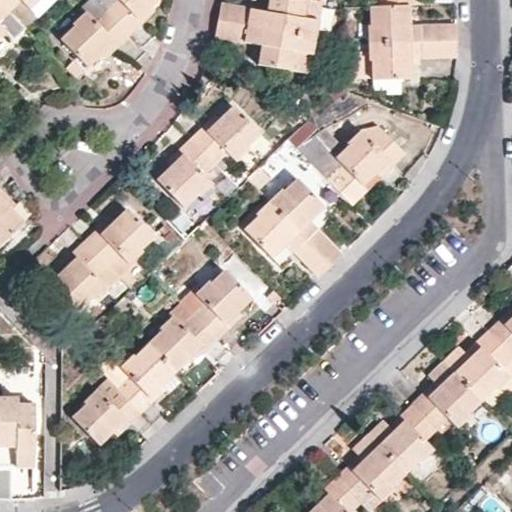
[(0,0),(0,34),(6,28),(16,38),(29,26),(10,7),(3,0),(0,0)]
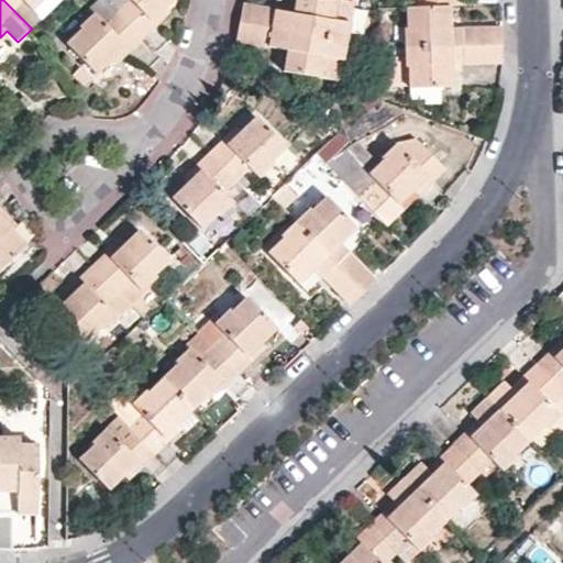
[(127,0),(117,10),(144,37),(157,25),(152,20),(165,7),(172,0),(127,0)]
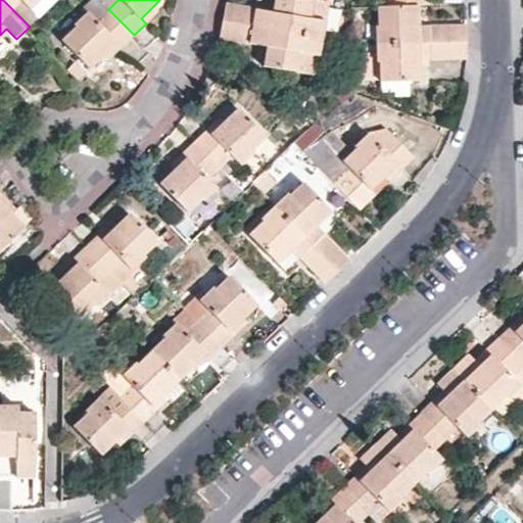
[(313,18),(315,0),(276,0),(275,10),(234,3),(231,20),(312,37),(316,18),(313,18)]
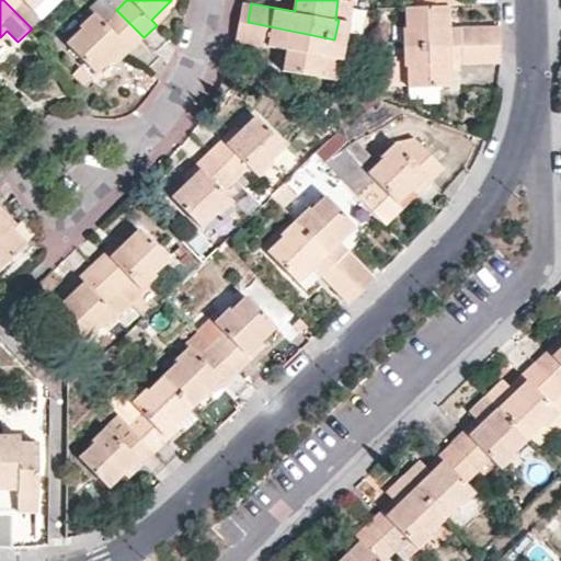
[(241,21),(248,22),(251,3),(245,2),(244,3),(241,21)]
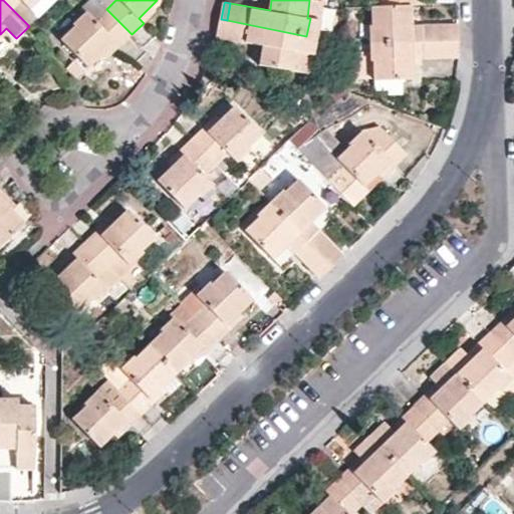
[(369,26),(370,42),(413,41),(412,25),(411,5),(381,6),(371,6),(372,27),(369,26)]
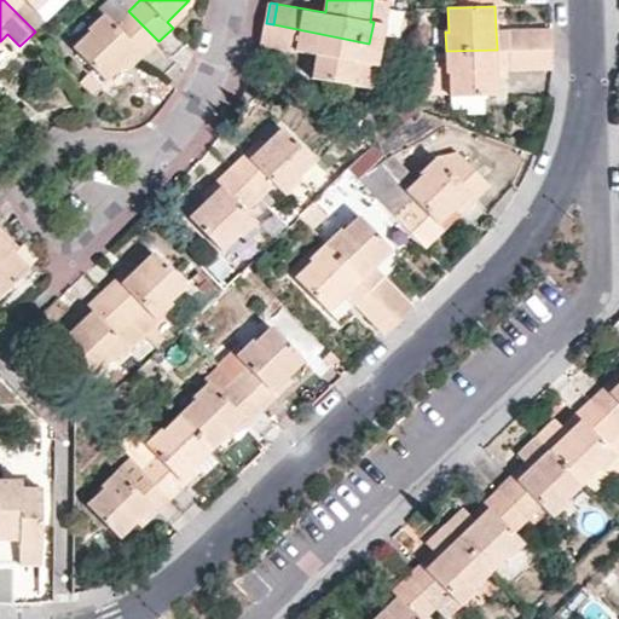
[(187,13),(181,7),(167,22),(173,28),(187,13)]
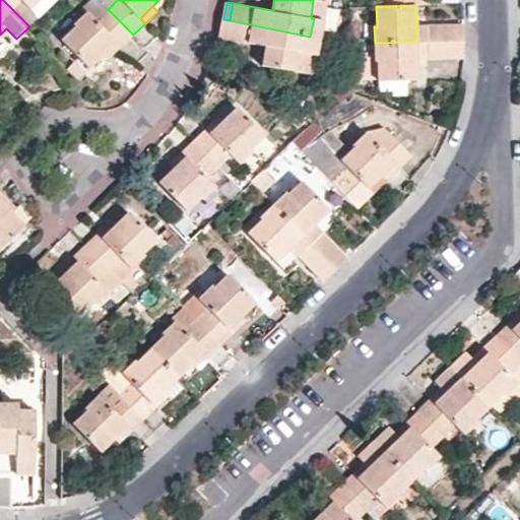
[(119,48),(133,35),(108,9),(93,21),(85,13),(75,23),(77,25),(62,40),(88,68),(103,54),(114,43),(119,48)]
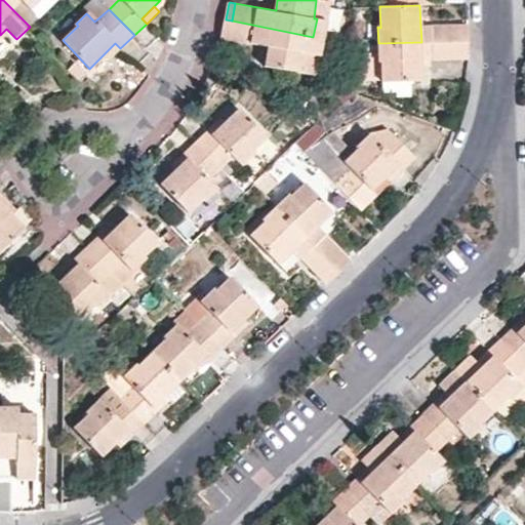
[(223,38),(229,39),(232,21),(226,19),(224,30),(223,38)]
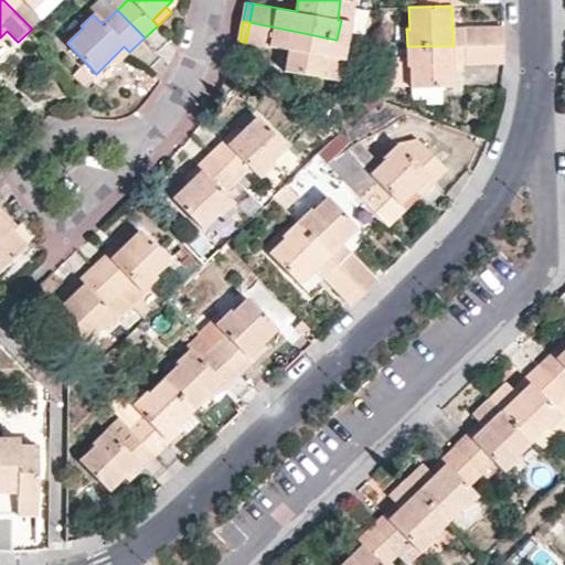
[(334,57),(337,40),(249,22),(246,42),(289,50),(285,71),(327,80),(331,56),(334,57)]
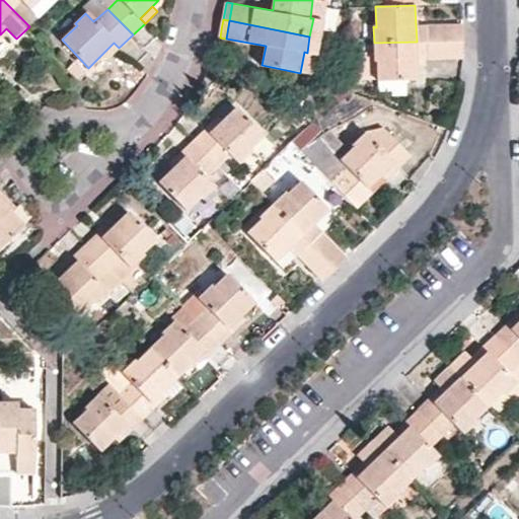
[(428,25),(428,42),(456,41),(456,24),(428,25)]
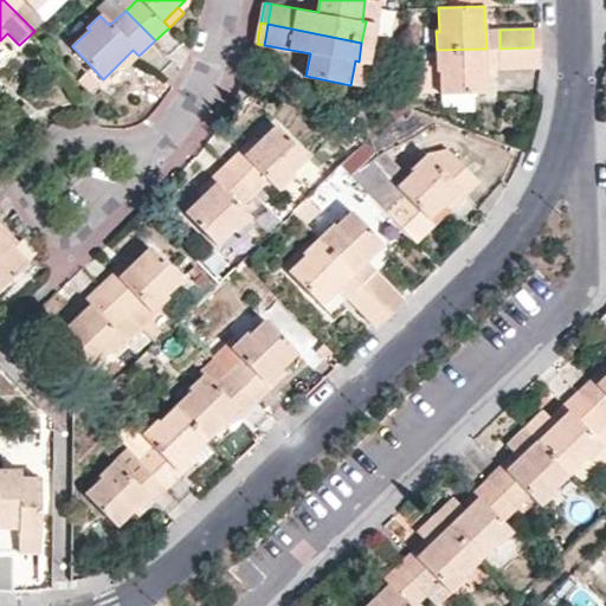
[(487,49),(500,49),(500,30),(485,30),(487,49)]
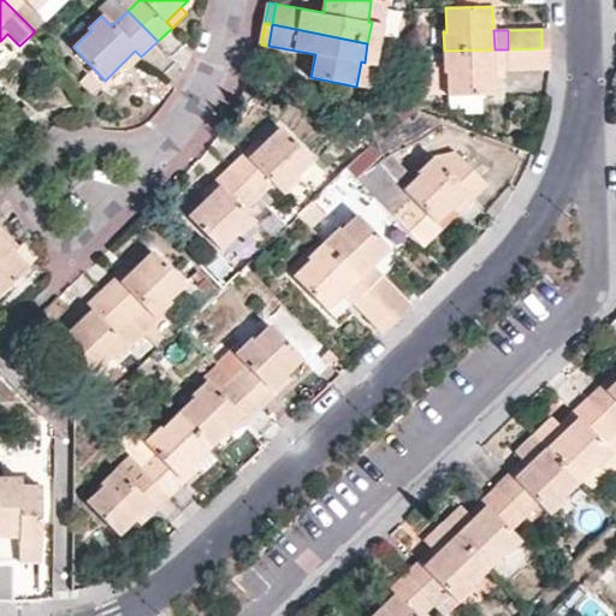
[(543,69),(542,48),(508,49),(509,70),(543,69)]
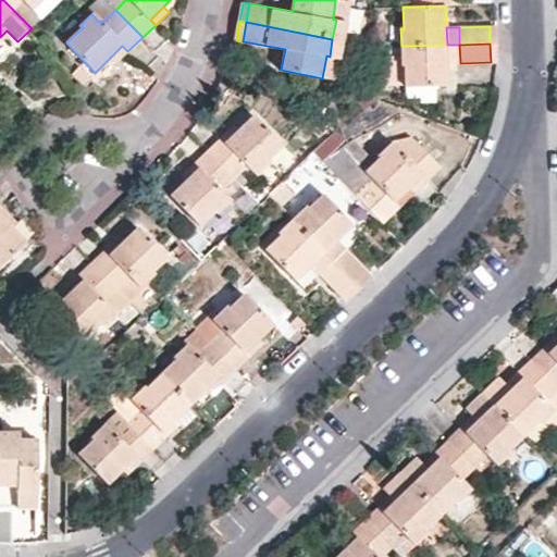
[(448,64),(447,45),(401,46),(401,66),(405,66),(405,86),(447,86),(446,66),(448,64)]
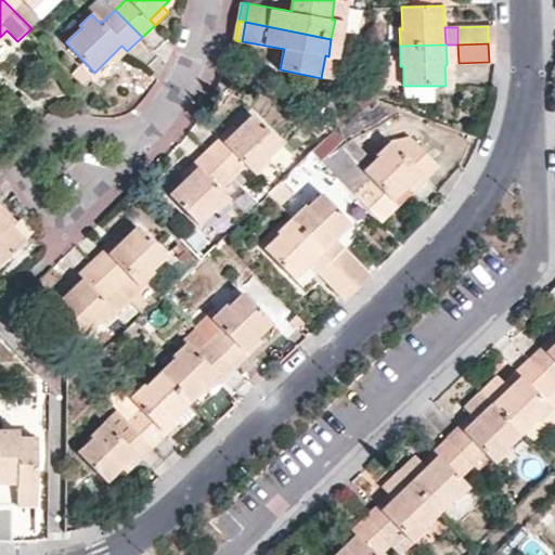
[(447,64),(459,63),(457,44),(446,44),(447,64)]
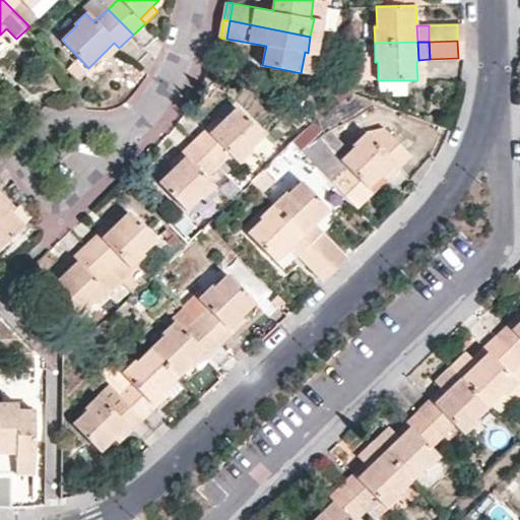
[(108,59),(119,48),(114,43),(103,54),(108,59)]
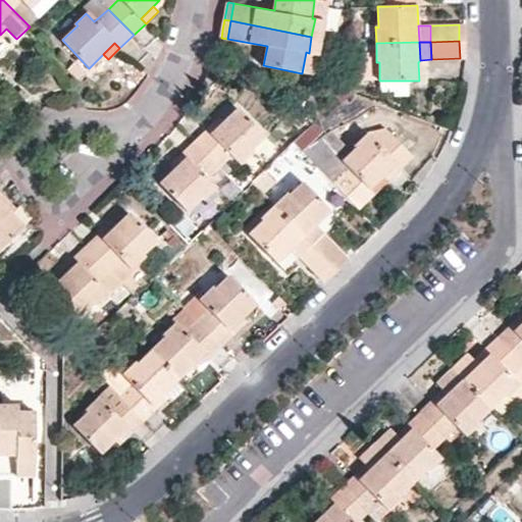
[(250,149),(264,136),(238,107),(223,120),(212,131),(208,125),(194,139),(219,165),(231,153),(241,161),(252,151),(250,149)]
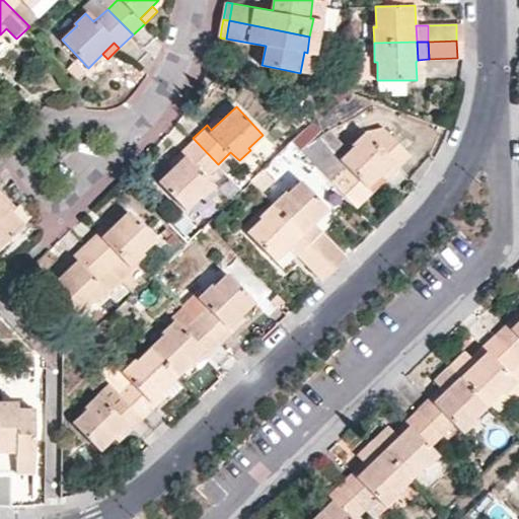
[(217,115),(207,125),(211,130),(222,120),(217,115)]
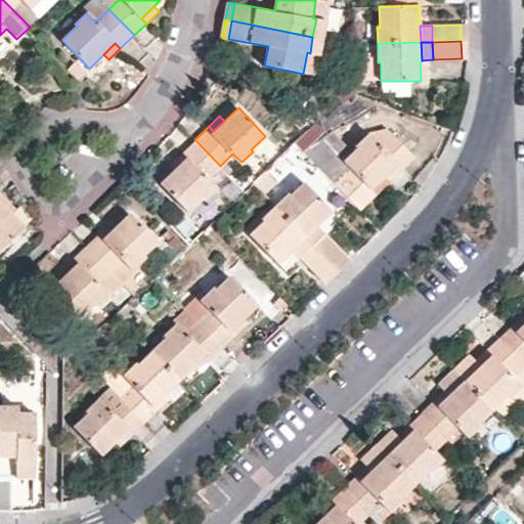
[(296,140),(305,150),(322,134),(313,124),(296,140)]
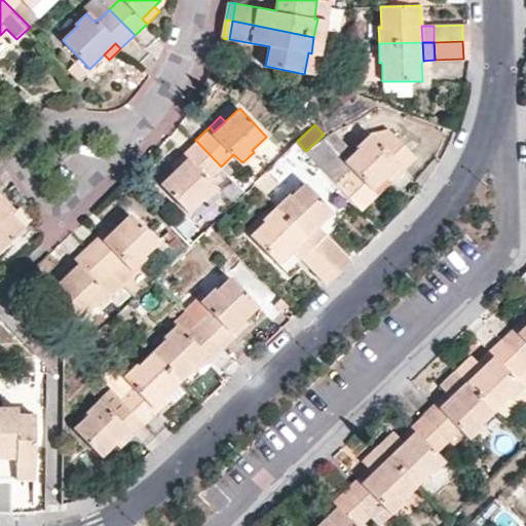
[(306,153),(330,179),(355,154),(332,129),(322,139),(306,153)]
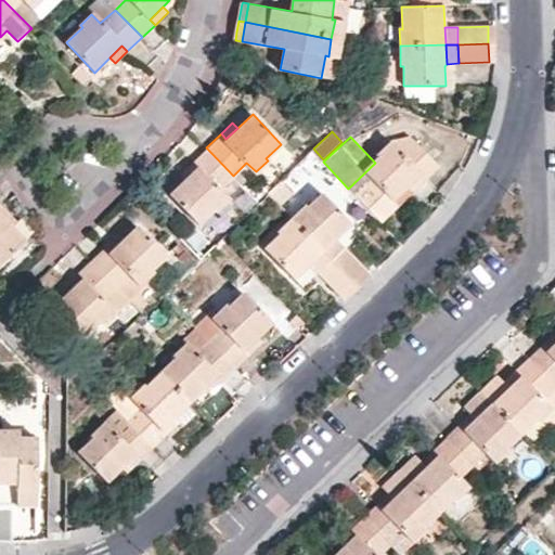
[(411,185),(423,173),(427,179),(440,166),(414,139),(402,150),(395,141),(379,155),(381,157),(375,163),(348,189),(381,222),(401,203),(397,199),(411,185)]
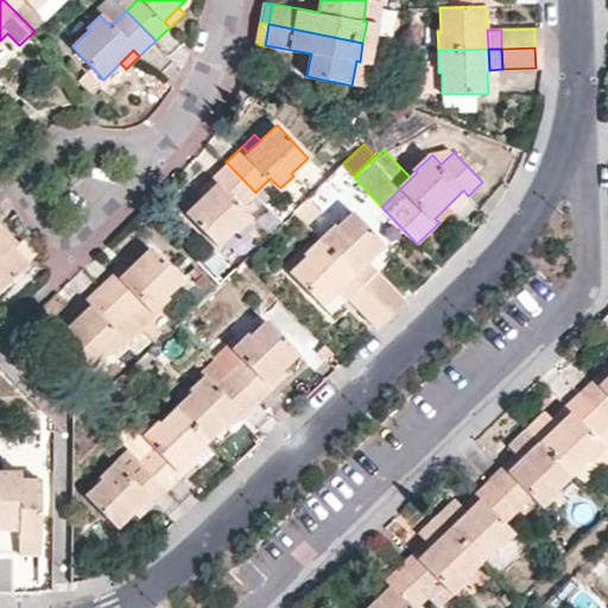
[(241,206),(255,192),(226,162),(211,175),(217,181),(202,195),(187,209),(216,242),(234,227),(236,229),(251,216),(241,206)]
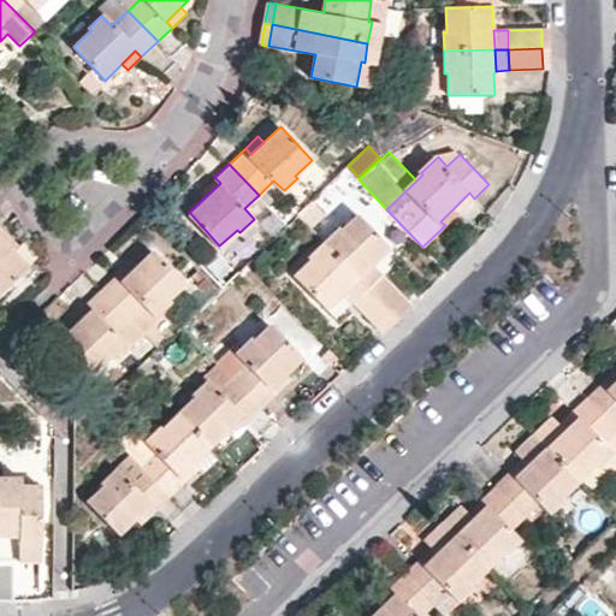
[(200,191),(205,197),(220,183),(214,177),(200,191)]
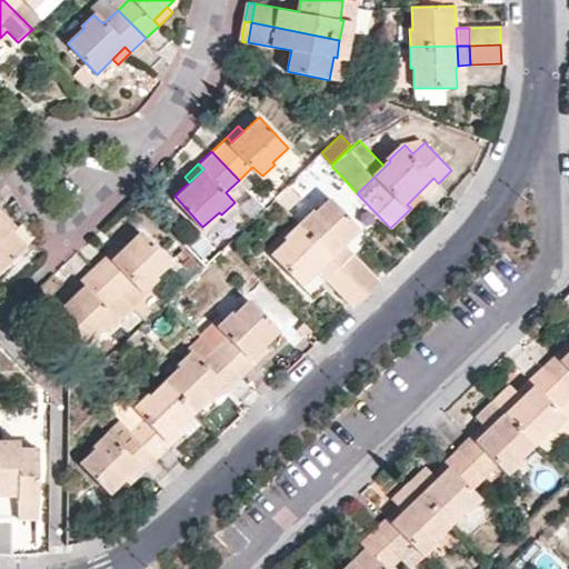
[(438,183),(433,178),(421,190),(426,195),(438,183)]
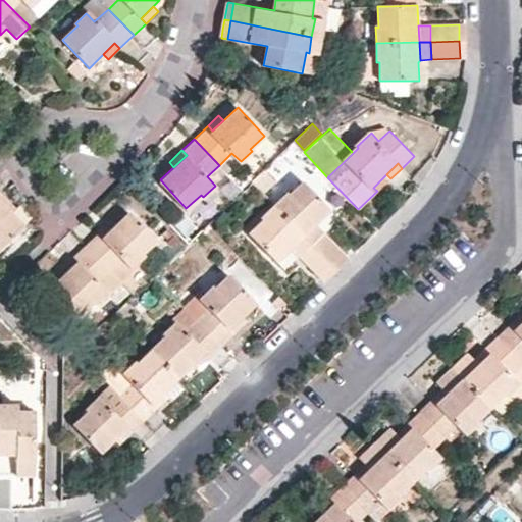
[(390,178),(386,174),(373,188),(377,191),(390,178)]
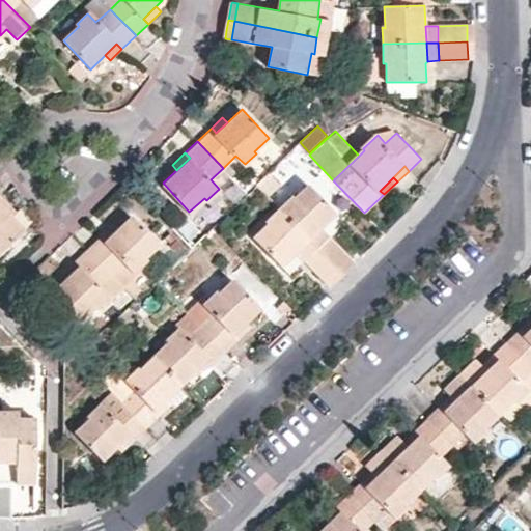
[(323,229),(336,216),(310,188),(296,202),(292,200),(281,212),(309,242),(323,229)]
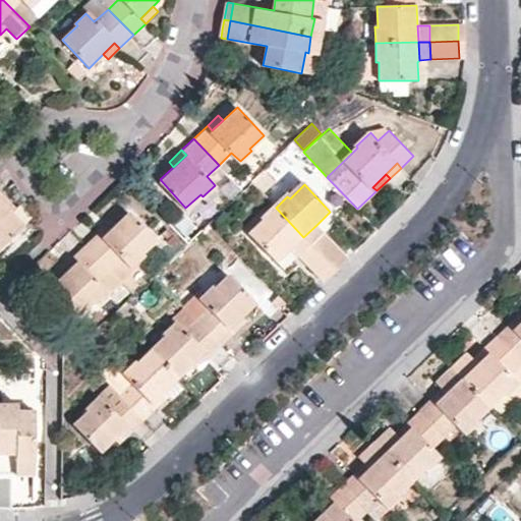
[(21,227),(7,212),(0,204),(0,196),(1,195),(0,194),(0,247),(21,228),(21,227)]
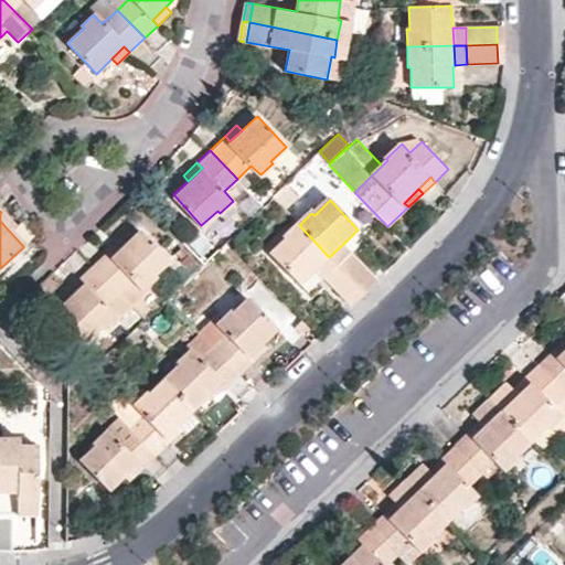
[(13,225),(1,212),(0,213),(0,221),(8,230),(13,225)]
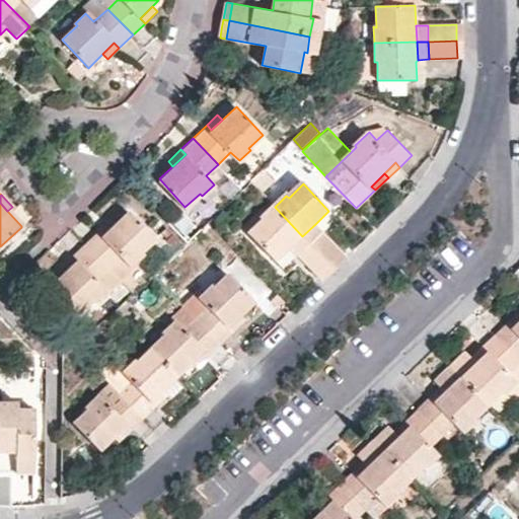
[(289,249),(302,236),(275,207),(263,219),(266,221),(250,235),(274,263),(289,249)]
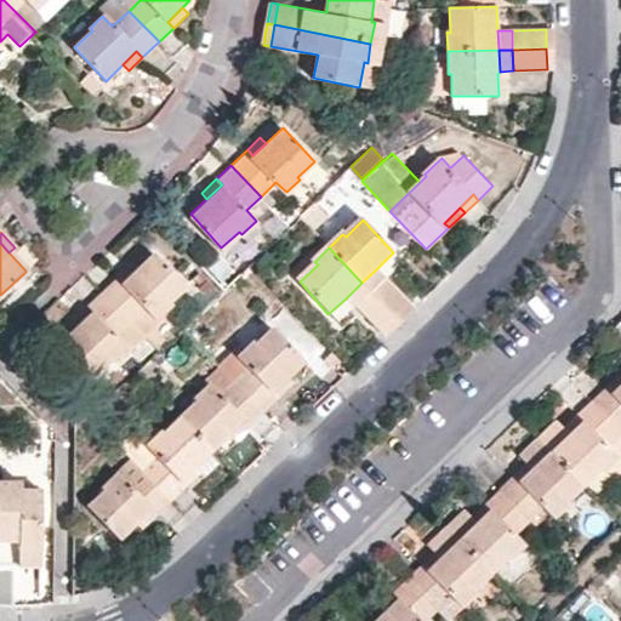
[(167,301),(184,284),(152,251),(135,267),(121,279),(115,274),(101,289),(132,320),(147,306),(157,315),(170,303),(167,301)]
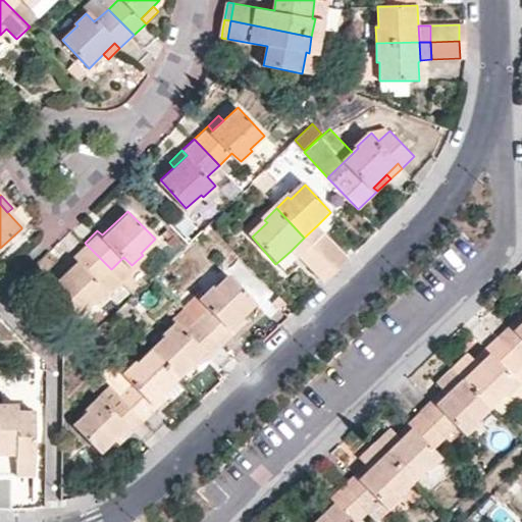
[(109,219),(97,230),(102,235),(113,224),(109,219)]
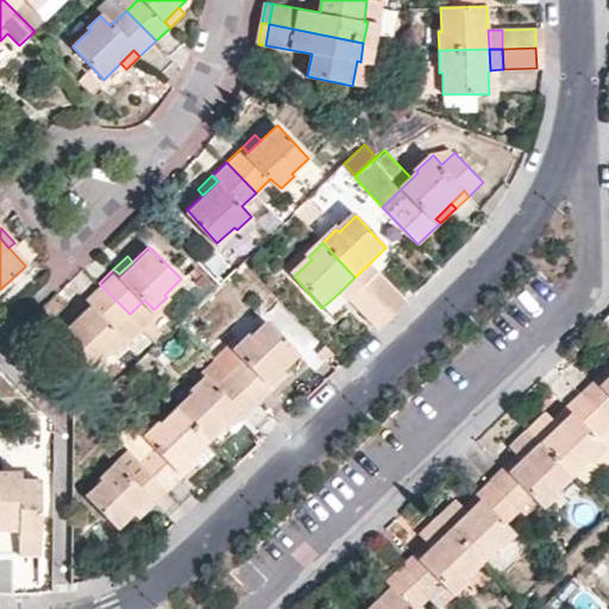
[(355,277),(365,288),(380,274),(370,263),(355,277)]
